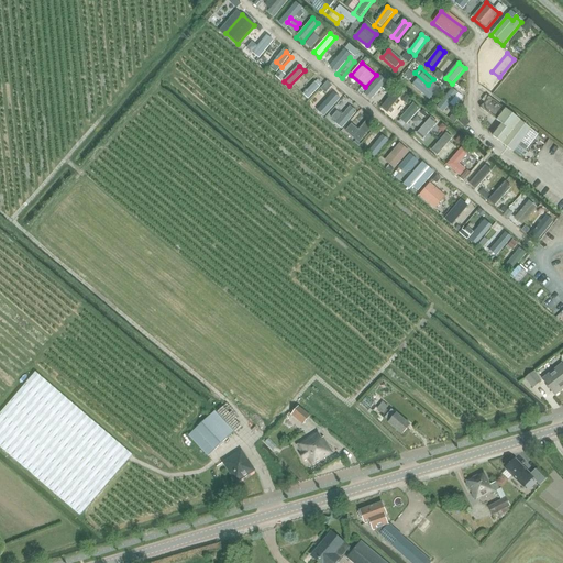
[(417,76),(412,80),(426,90),(429,86),(417,76)]
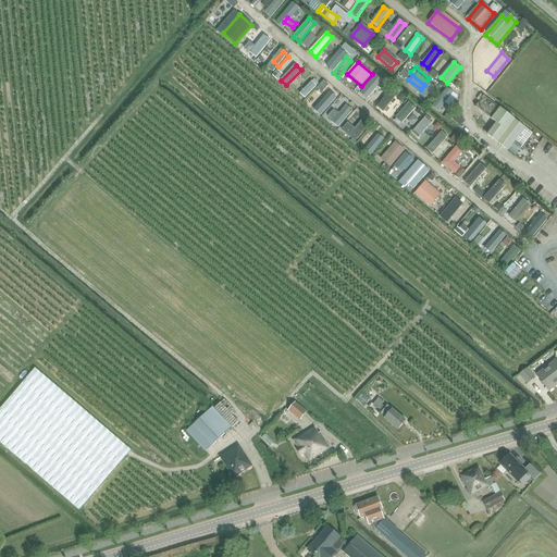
[(320,81),(316,77),(298,95),(302,99),(320,81)]
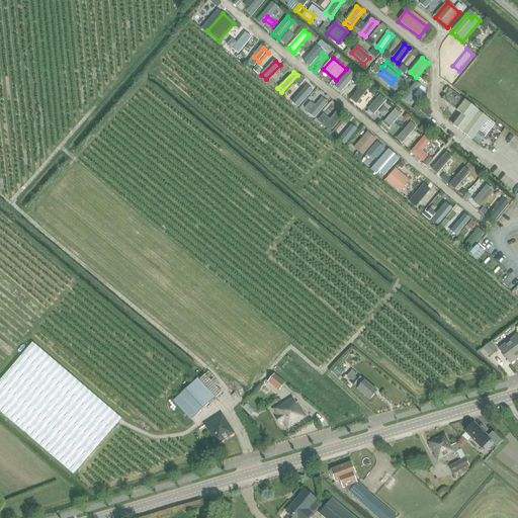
[(334,88),(339,92),(353,76),(349,72),(334,88)]
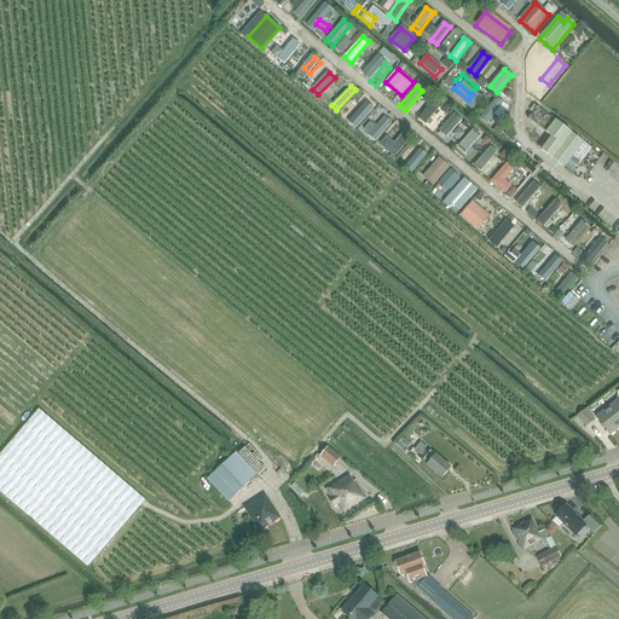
[(487,122),(501,105),(496,100),(481,117),(487,122)]
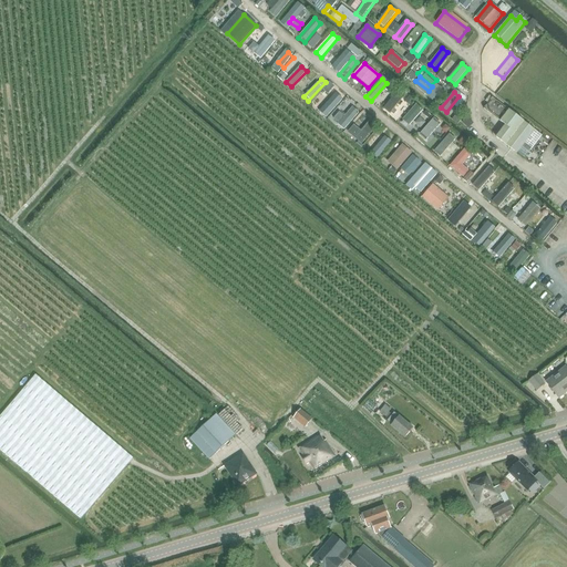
[(332,102),(325,94),(317,102),(325,110),(332,102)]
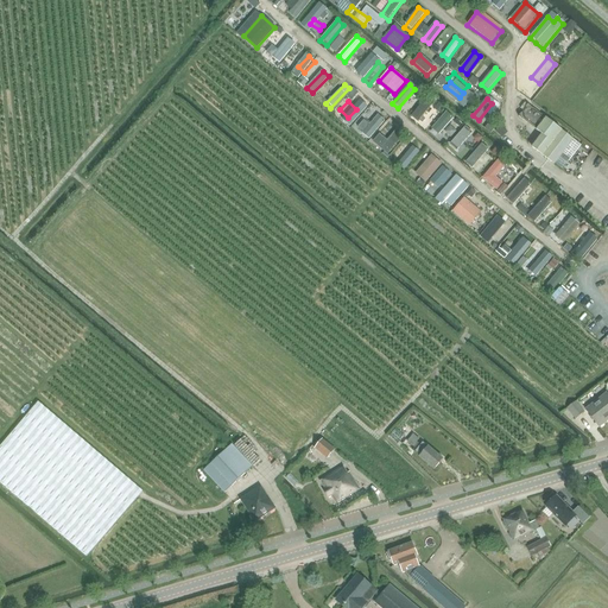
[(412,119),(420,126),(435,111),(425,103),(412,119)]
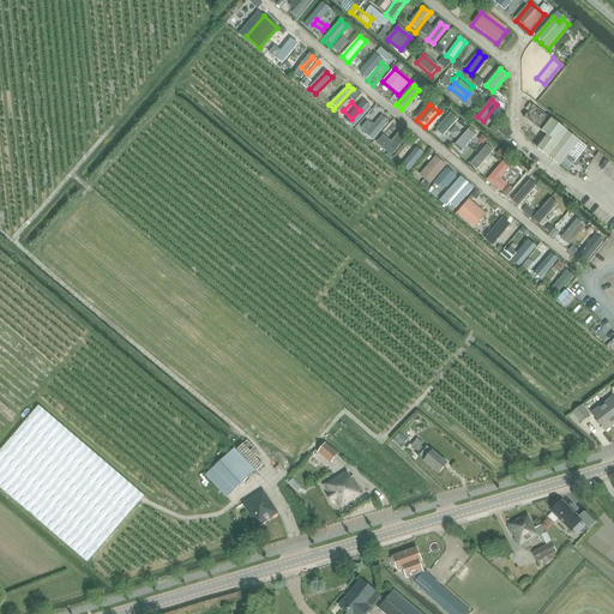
[(524,118),(547,136),(537,149),(560,167),(566,157),(575,163),(587,146),(534,106),(524,118)]
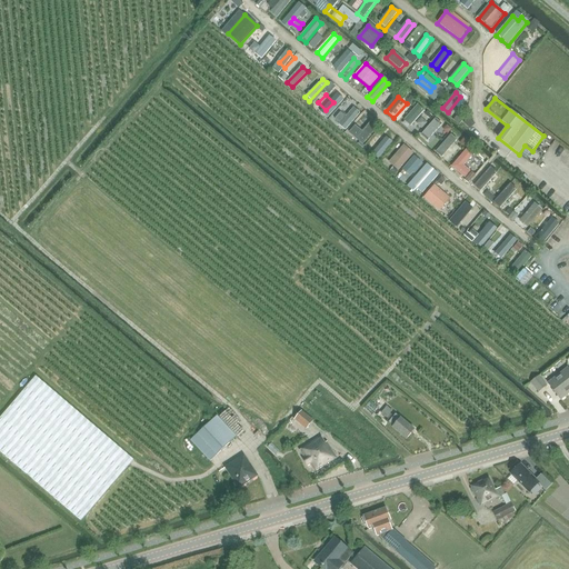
[(401,118),(410,126),(423,111),(415,103),(401,118)]
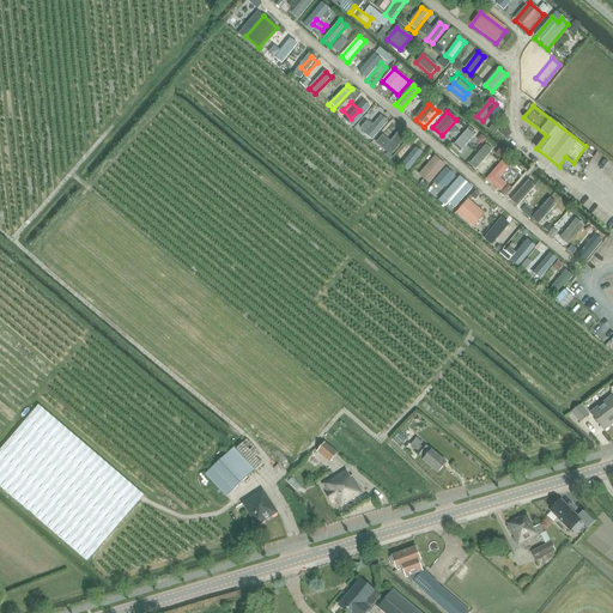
[(389,120),(382,114),(368,131),(374,137),(389,120)]
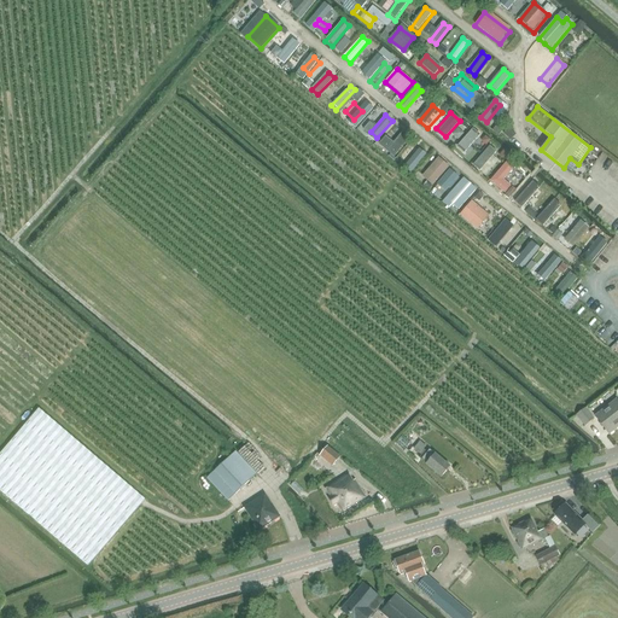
[(461,133),(466,126),(460,122),(455,128),(461,133)]
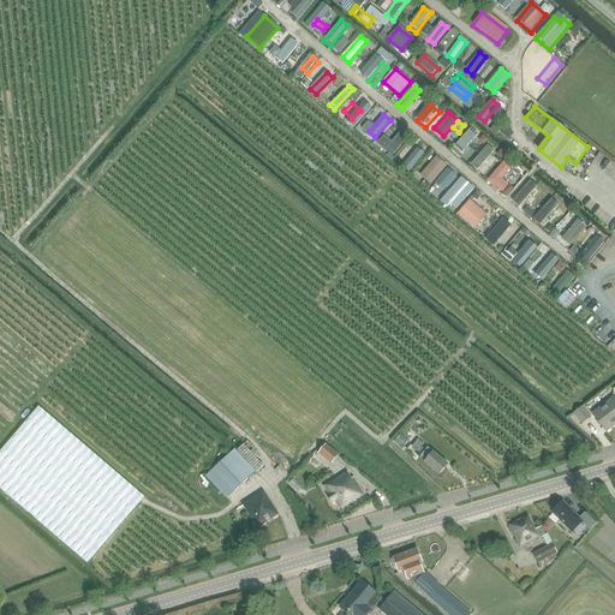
[(461,147),(470,153),(466,157),(470,160),(487,141),(483,138),(481,141),(473,133),(461,147)]
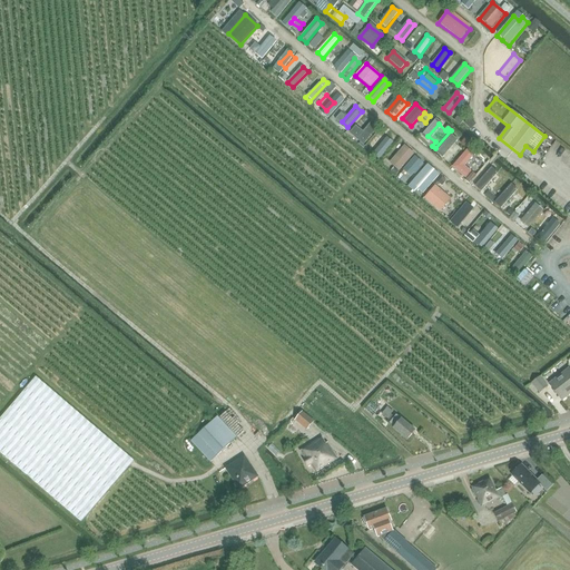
[(369,141),(352,126),(347,130),(364,146),(369,141)]
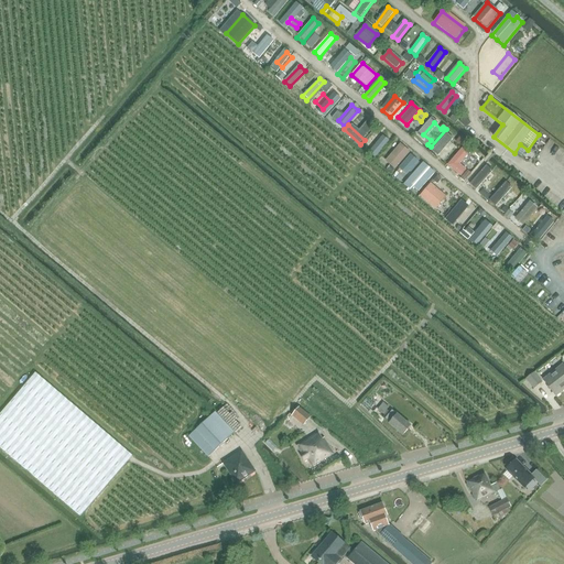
[(392,139),(386,133),(373,147),(380,152),(392,139)]
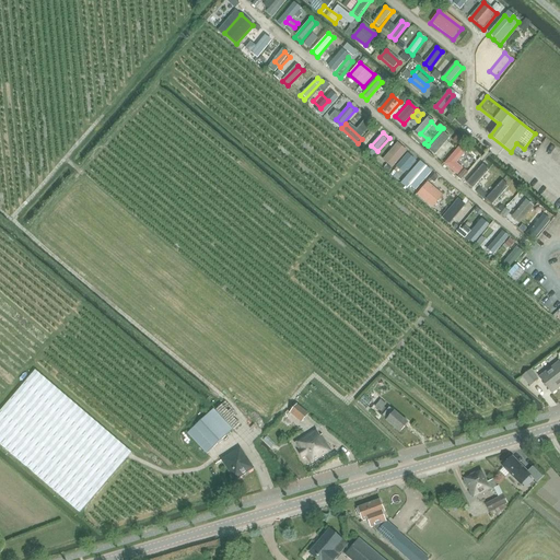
[(435,158),(451,139),(443,133),(428,151),(435,158)]
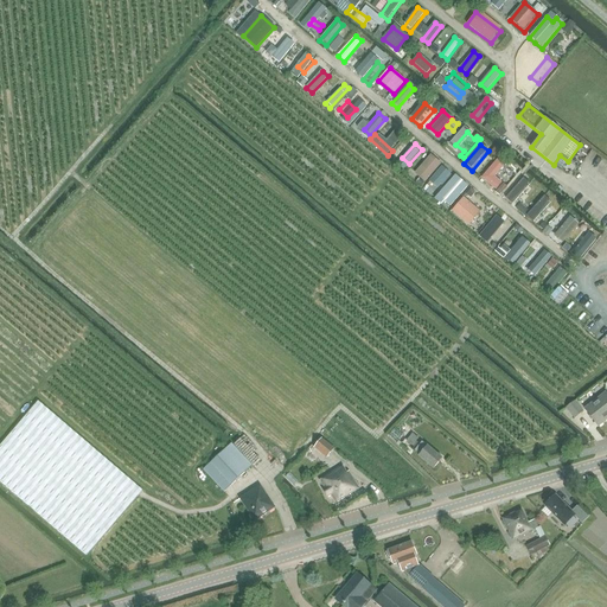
[(439,164),(432,158),(416,174),(423,180),(439,164)]
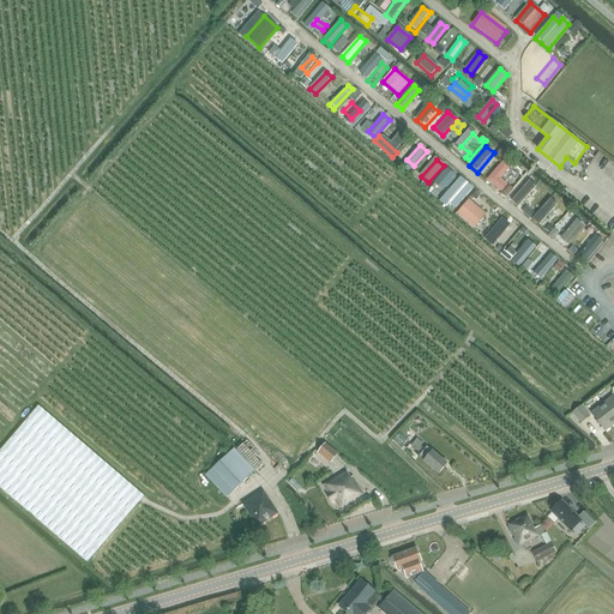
[(487,181),(494,187),(501,193),(507,186),(500,180),(511,168),(504,162),(487,181)]
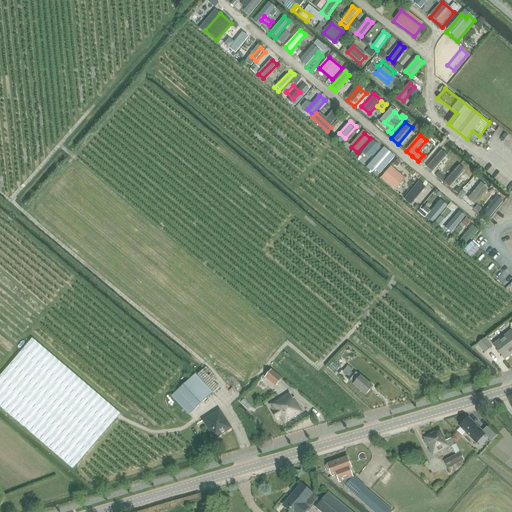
[(359,154),(364,158),(370,152),(365,147),(359,154)]
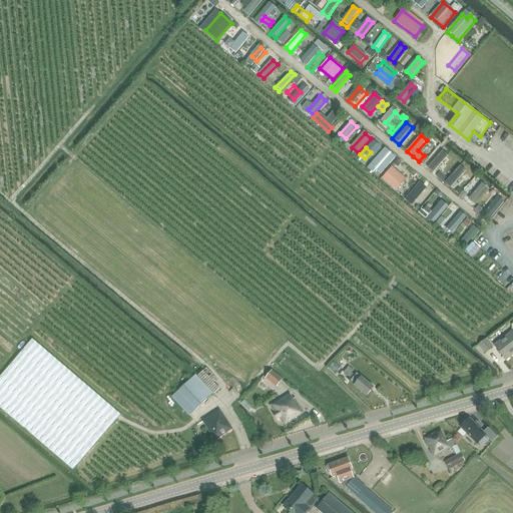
[(395,158),(385,148),(371,163),(381,173),(395,158)]
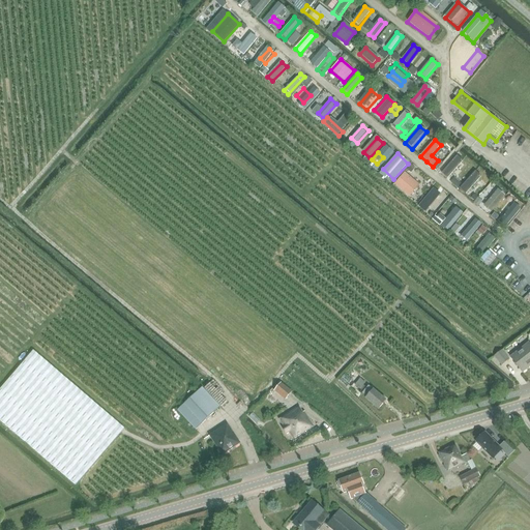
[(440,175),(446,180),(455,188),(461,183),(450,175),(462,162),(455,156),(440,175)]
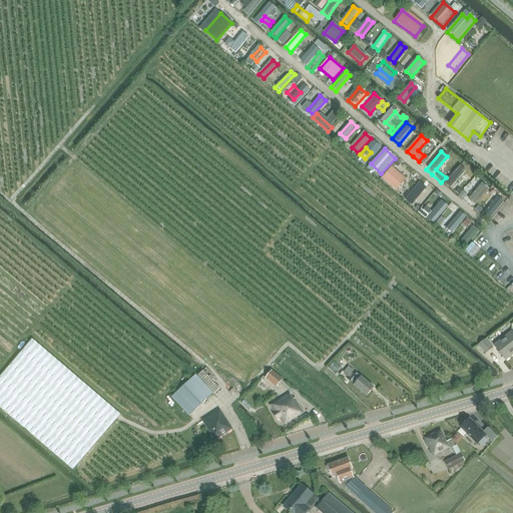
[(449,189),(465,171),(459,166),(443,184),(449,189)]
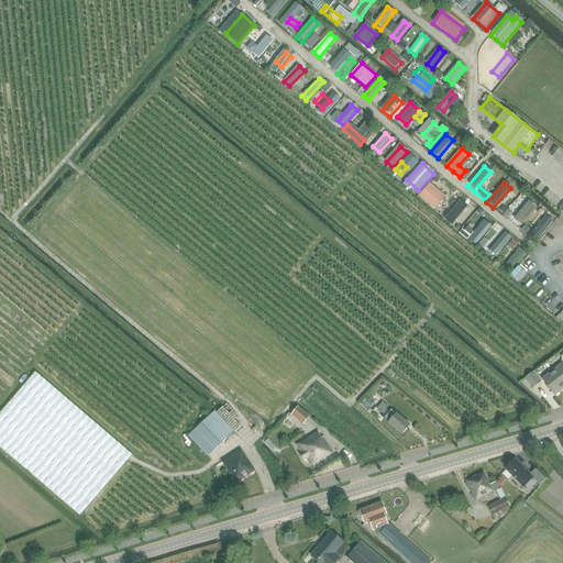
[(445,199),(430,185),(419,196),(434,210),(445,199)]
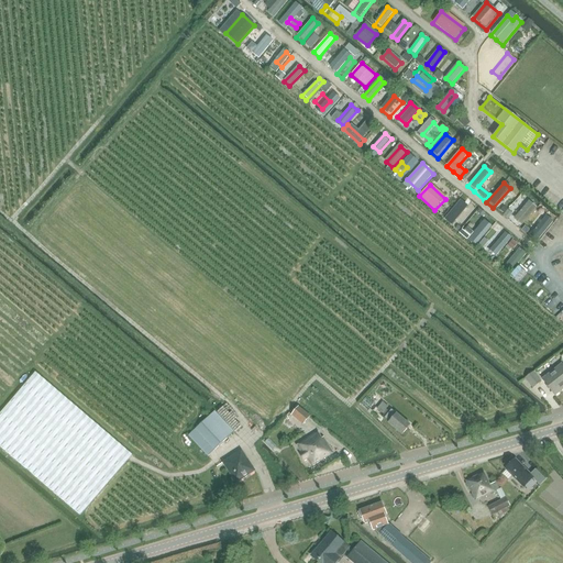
[(522,222),(536,207),(527,199),(512,214),(522,222)]
